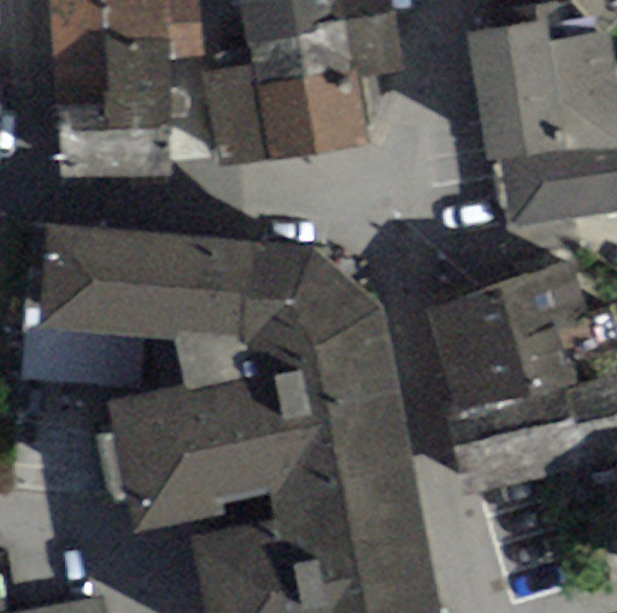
[(50,0),(58,177),(168,176),(171,58),(248,53),(242,23),(239,0),(50,0)]
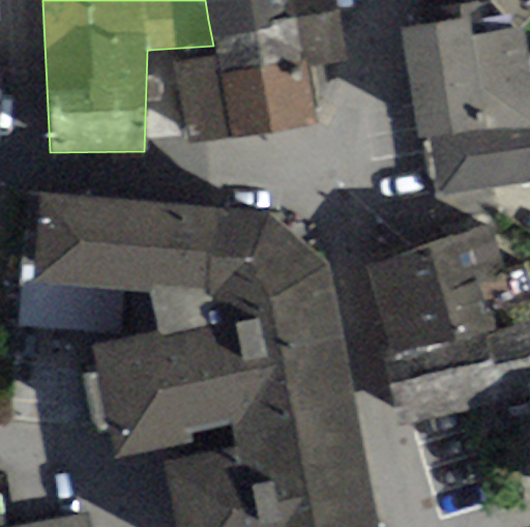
[(205,0),(208,20),(340,5),(339,0),(205,0)]
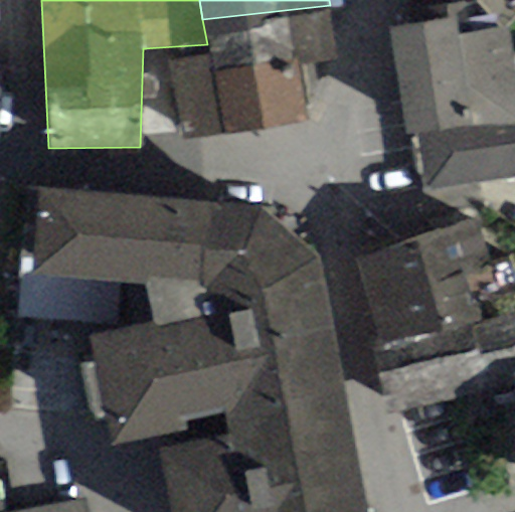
[(459,0),(396,10),(399,26),(389,27),(408,138),(514,121),(514,63),(508,23),(470,29),(465,0),(459,0)]
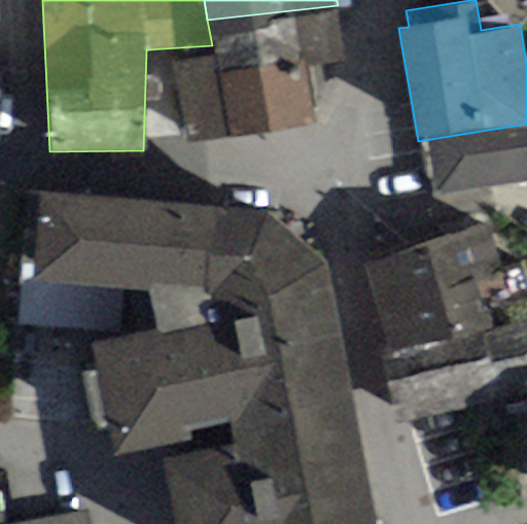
[(513,0),(526,16),(526,0),(513,0)]
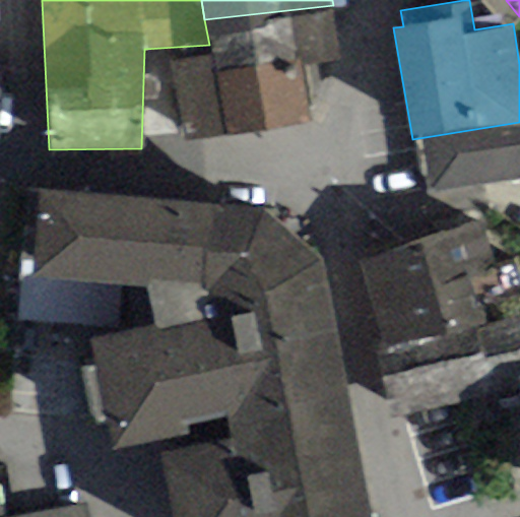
[(333,5),(204,19),(209,45),(211,54),(214,66),(300,57),(338,52),(333,5)]
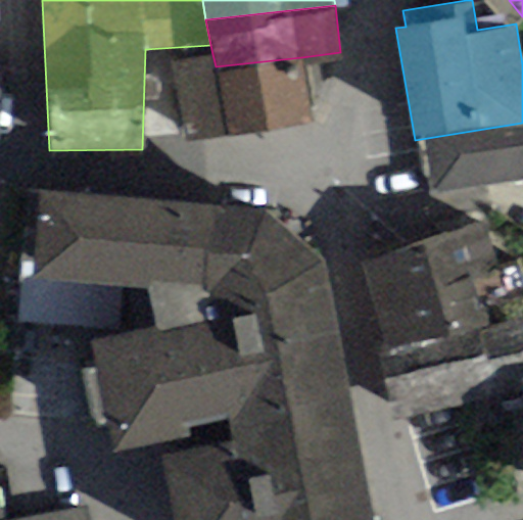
[(310,122),(301,57),(216,66),(212,54),(172,60),(182,139),(310,122)]
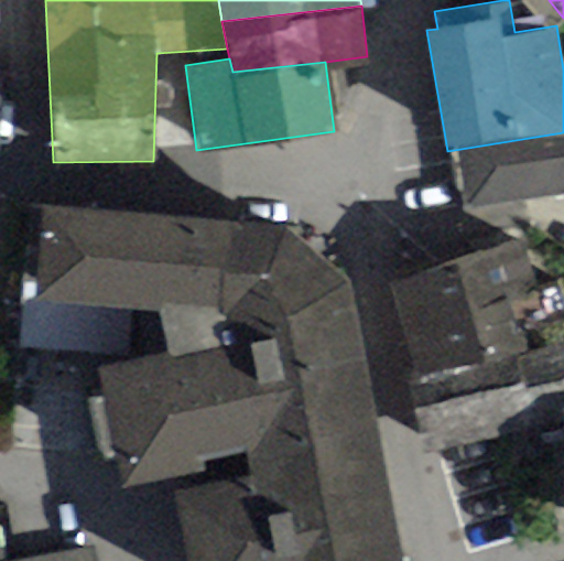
[(563,132),(447,151),(456,207),(563,190),(563,132)]
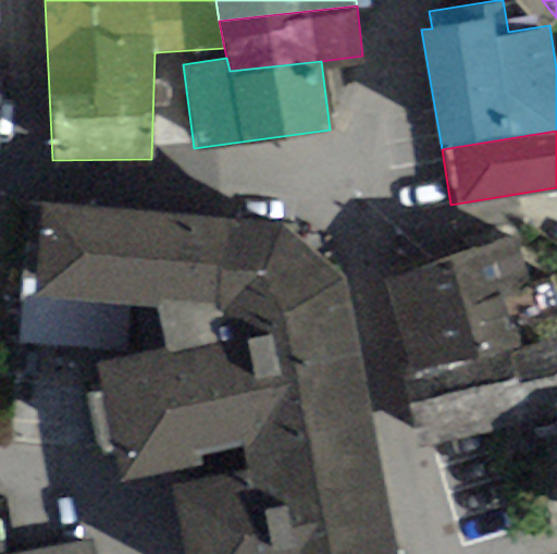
[(281,225),(42,200),(36,294),(159,300),(168,344),(97,361),(118,476),(201,462),(199,446),(242,439),(245,468),(174,484),(186,553),(397,553),(347,275),(281,225)]
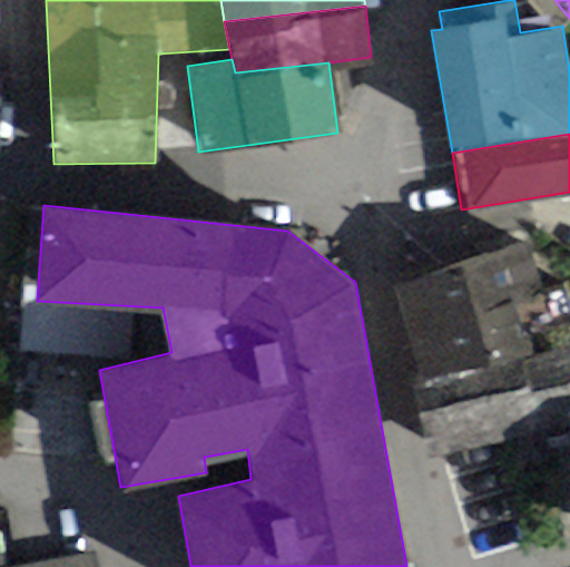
[(528,243),(392,285),(424,389),(521,359),(533,353),(519,306),(544,299),(528,243)]
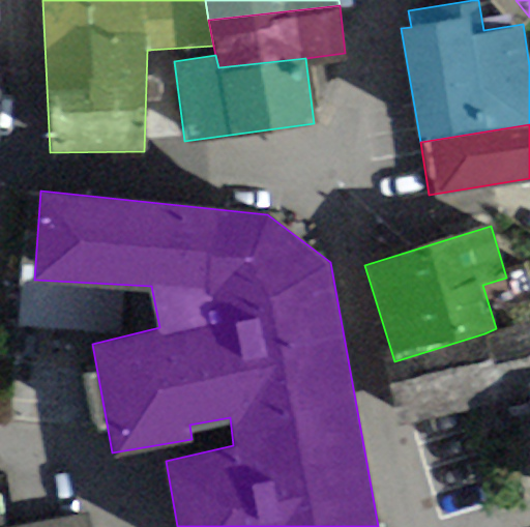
[(529,318),(496,328),(484,333),(504,396),(508,407),(529,401),(529,389),(529,381),(529,380),(529,318)]
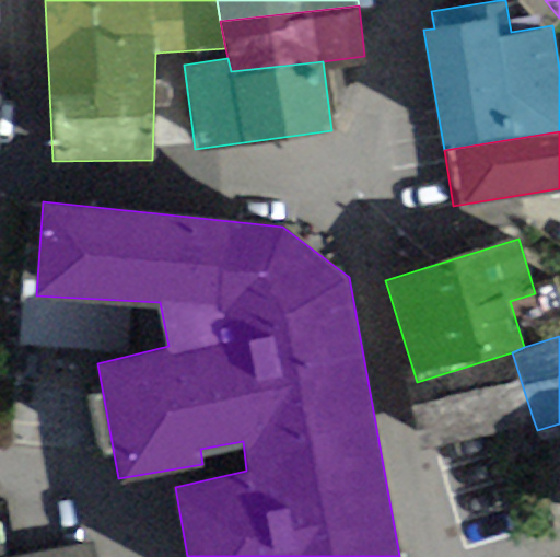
[(533,418),(512,352),(417,382),(407,385),(428,452),(533,418)]
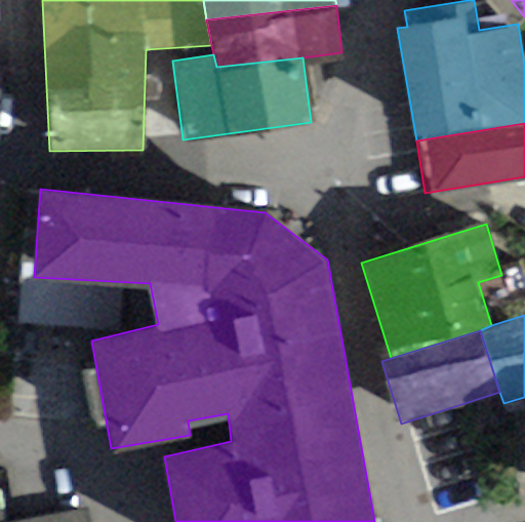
[(89,521),(87,508),(5,521),(0,521),(89,521)]
